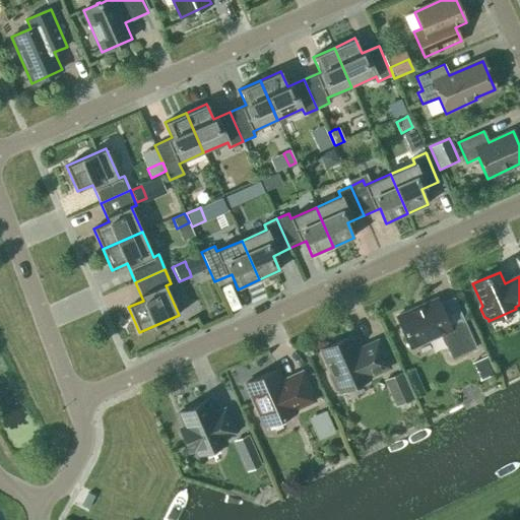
[(463,319),(448,325),(437,300),(396,317),(410,348),(441,335),(452,360),(476,348),(463,319)]
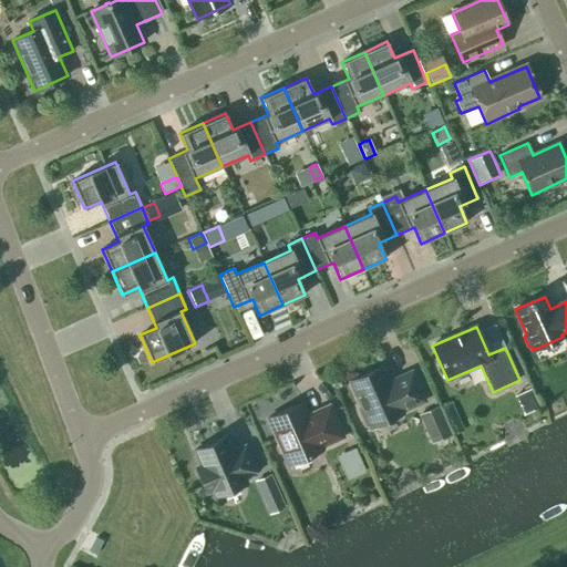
[(411,373),(388,383),(381,369),(350,382),(362,408),(359,409),(366,424),(369,423),(370,428),(401,414),(400,412),(423,401),(411,373)]
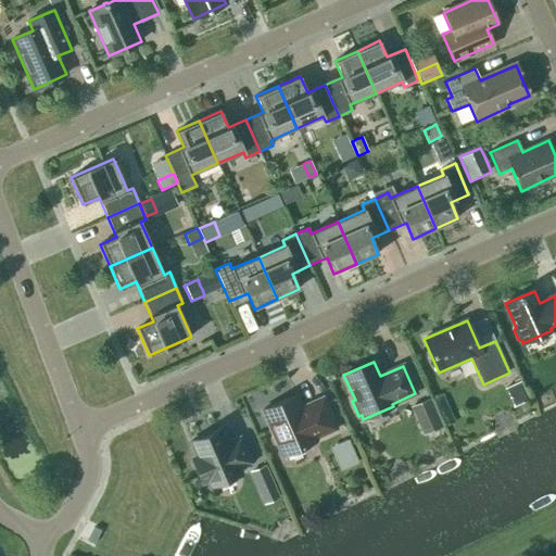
[(526,399),(519,381),(507,387),(512,399),(514,397),(516,403),(526,399)]
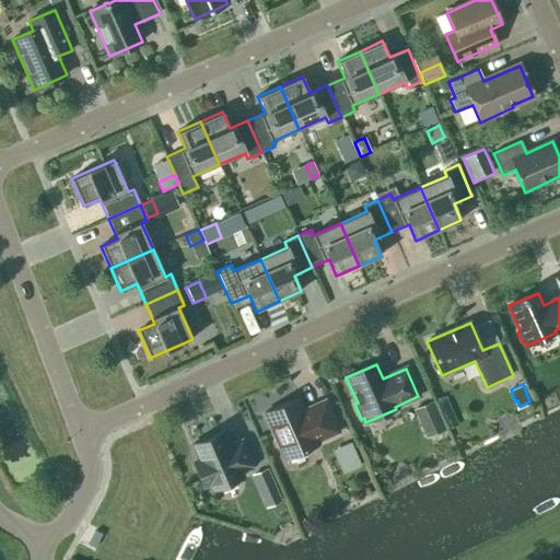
[(324,403),(302,412),(296,399),(265,413),(277,441),(275,442),(280,455),(282,454),(284,459),(317,445),(315,442),(337,432),(324,403)]
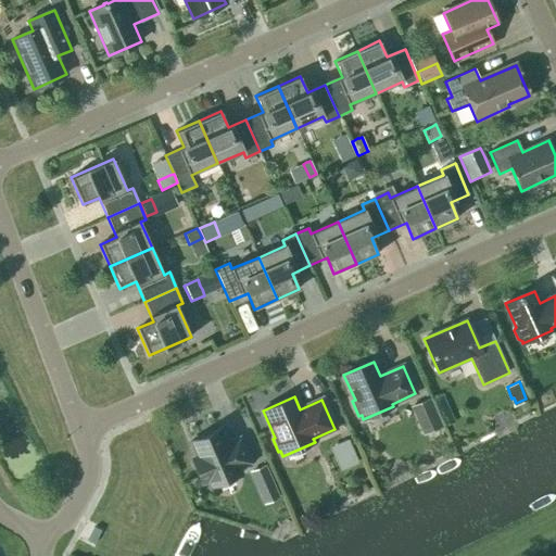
[(441,426),(429,397),(409,406),(421,433),(441,426)]
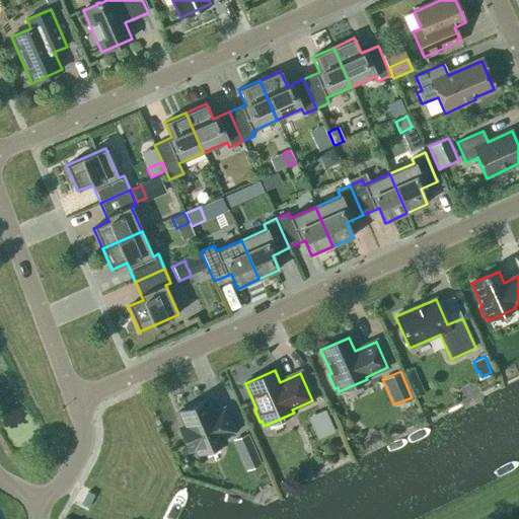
[(223,410),(212,414),(206,400),(177,413),(183,427),(179,429),(190,451),(194,449),(197,455),(225,443),(222,437),(233,432),(223,410)]
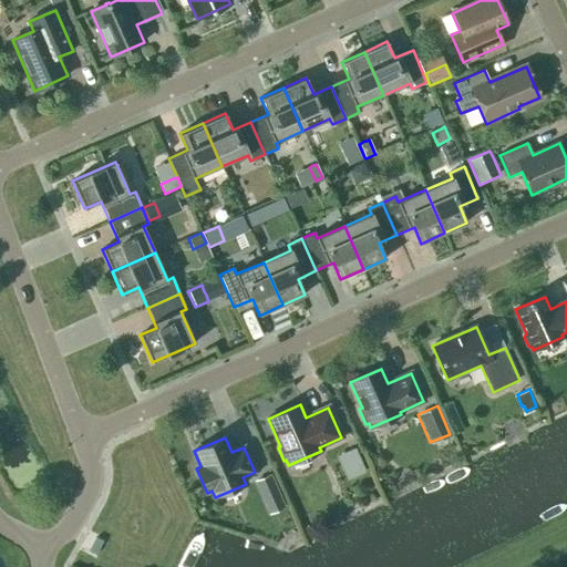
[(364,470),(358,453),(340,460),(348,476),(364,470)]
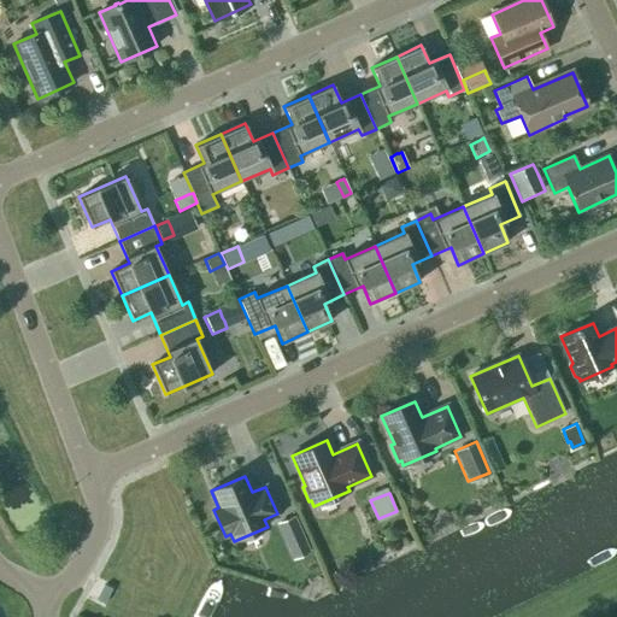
[(303,538),(293,516),(276,523),(286,545),(303,538)]
